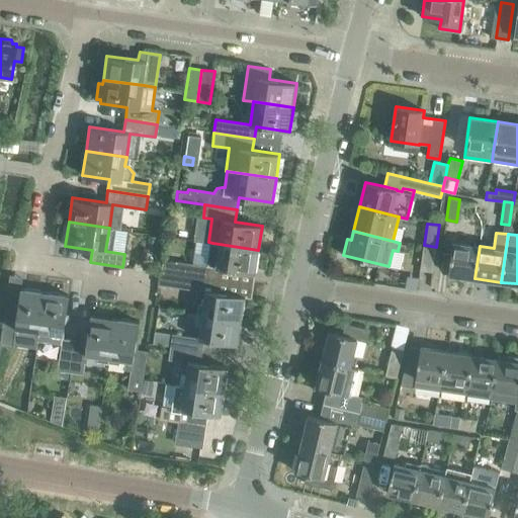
[(187,276),(187,275),(220,280),(222,268),(255,273),(258,250),(212,243),(208,265),(175,260),(175,262),(162,261),(161,272),(187,276)]
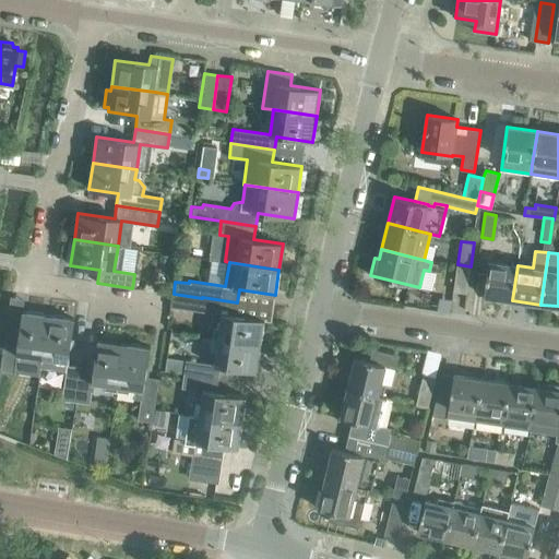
[(484,296),(512,300),(518,265),(489,262),(484,296)]
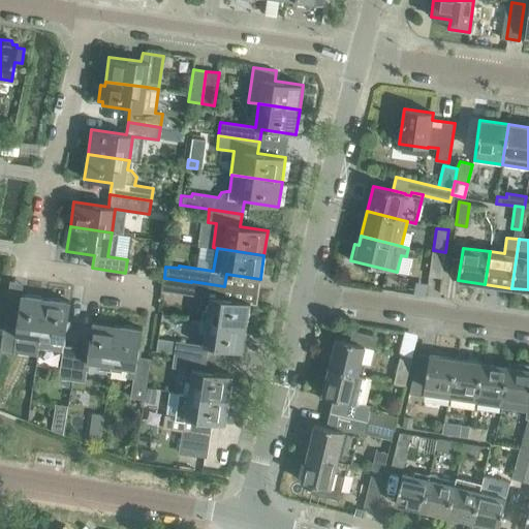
[(445,252),(433,250),(429,276),(441,278),(445,252)]
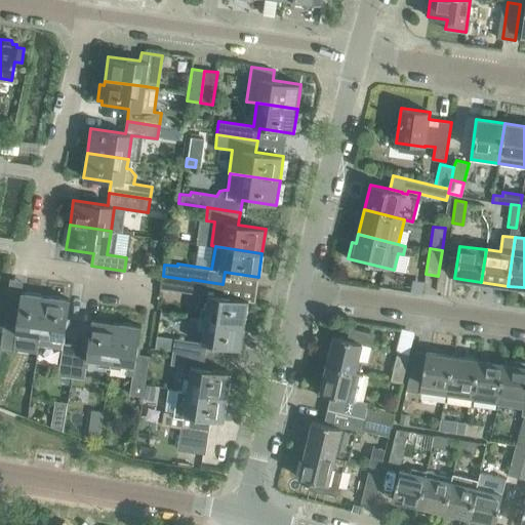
[(207,295),(204,319),(244,325),(248,300),(220,296),(223,284),(190,279),(189,292),(207,295)]
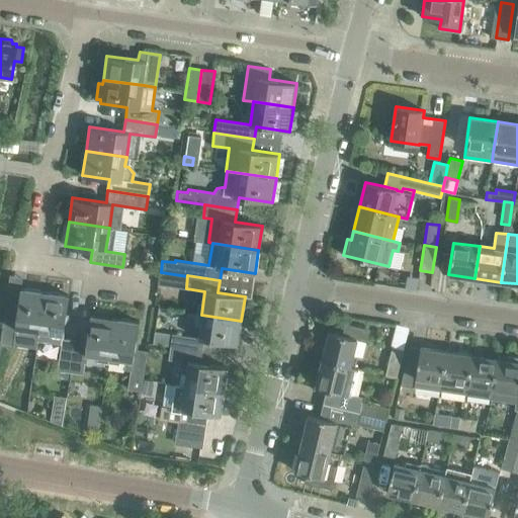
[(15,329),(38,332),(45,291),(21,288),(17,316),(4,314),(0,342),(0,345),(13,348),(15,329)]
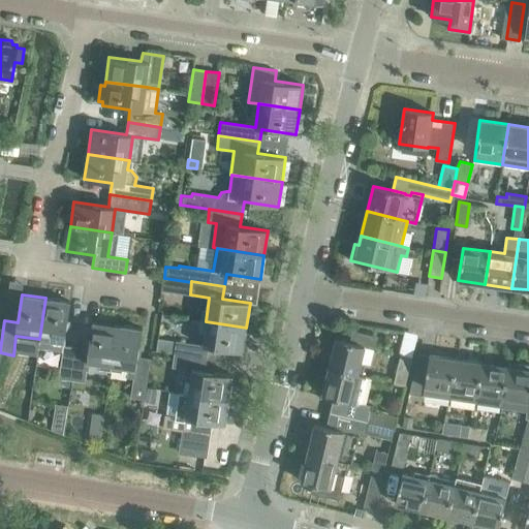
[(70,302),(45,298),(39,339),(64,343),(70,302)]
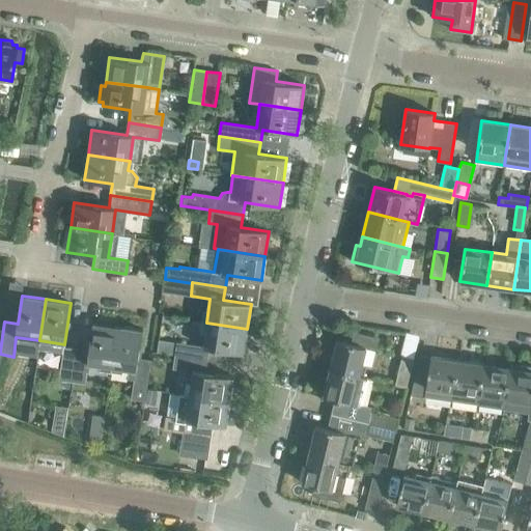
[(111,367),(115,341),(117,327),(93,323),(88,351),(77,348),(72,382),(85,384),(87,364),(111,367)]
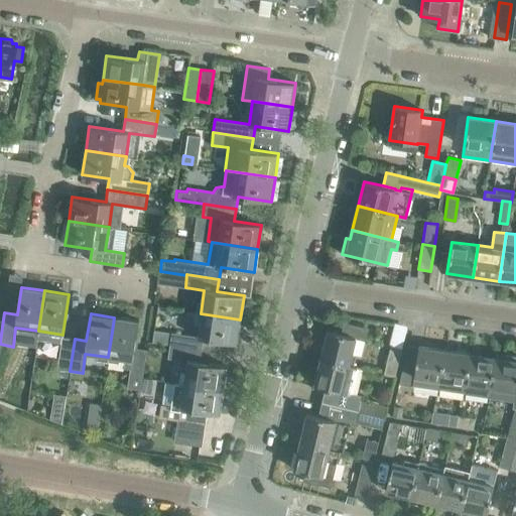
[(237,344),(239,332),(240,319),(201,313),(197,337),(171,333),(169,346),(202,350),(204,339),(237,344)]
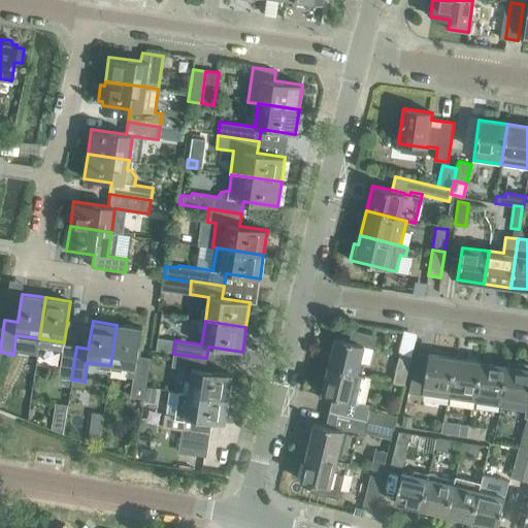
[(117,325),(114,339),(110,365),(134,369),(130,396),(144,398),(151,358),(137,356),(141,328),(117,325)]
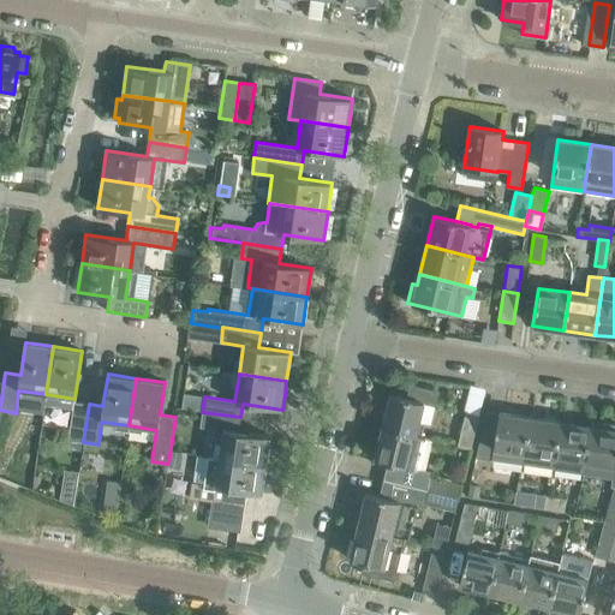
[(389,394),(389,395),(382,427),(416,435),(416,434),(423,402),(424,402),(436,398),(439,390),(410,383),(406,398),(389,394)]
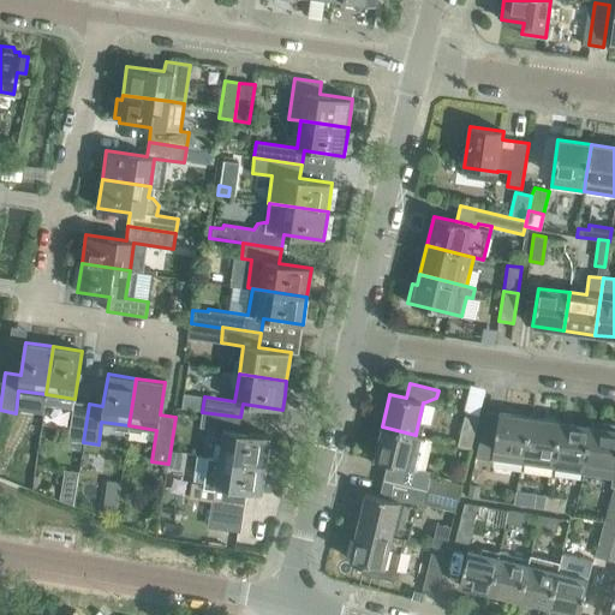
[(184,393),(181,408),(202,412),(204,396),(184,393)]
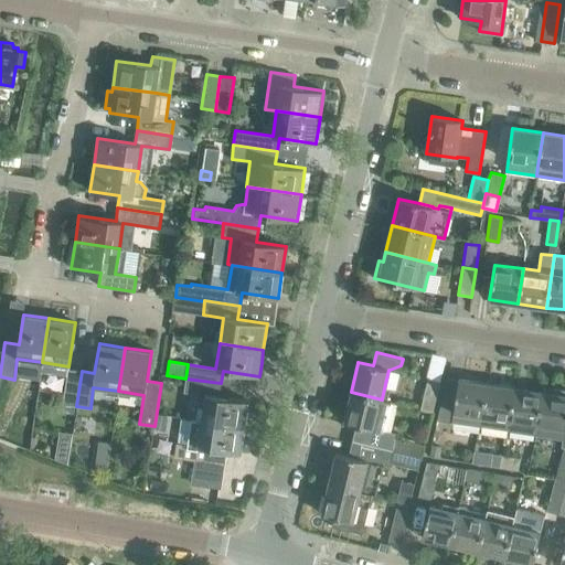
[(67,369),(62,404),(63,404),(75,406),(76,406),(82,371),(67,369)]
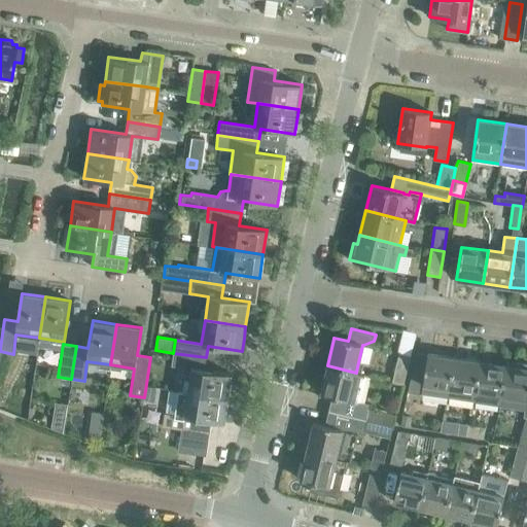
[(204,370),(206,357),(173,353),(171,365),(190,369),(187,392),(227,398),(232,374),(204,370)]
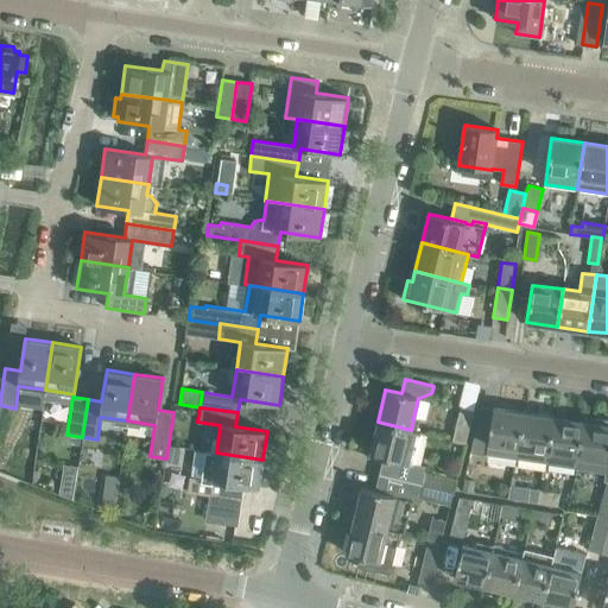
[(464,443),(473,410),(460,407),(451,439),(464,443)]
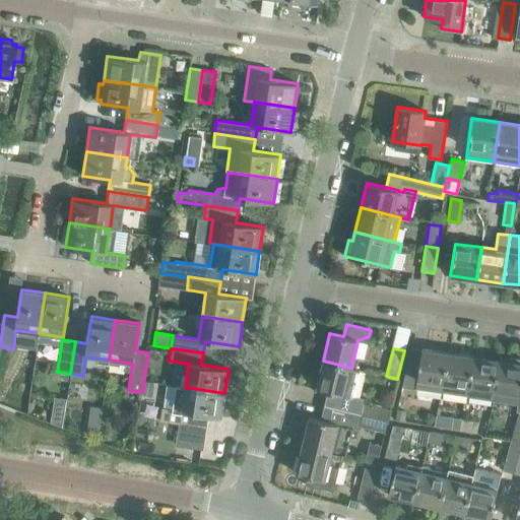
[(402,386),(442,392),(448,352),(421,348),(419,368),(407,367),(402,386)]
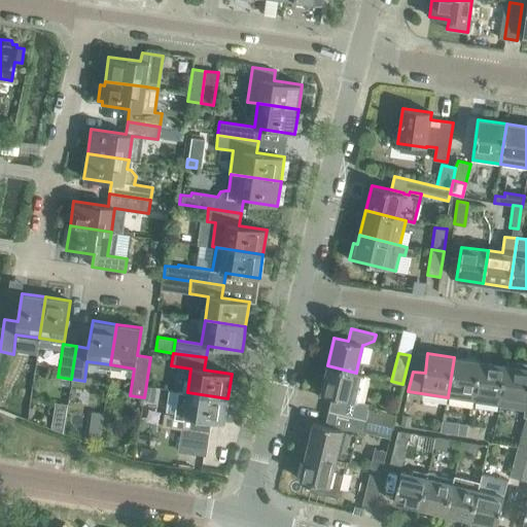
[(454,357),(448,397),(473,401),(480,361),(454,357)]
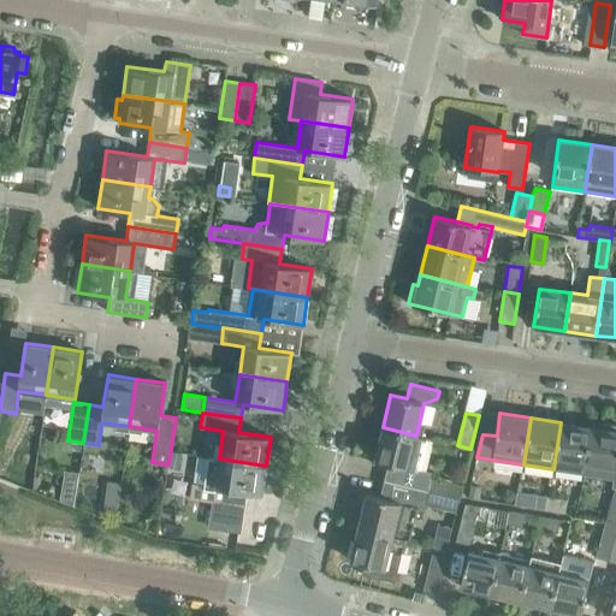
[(585,473),(586,462),(592,426),(561,422),(554,469),(585,473)]
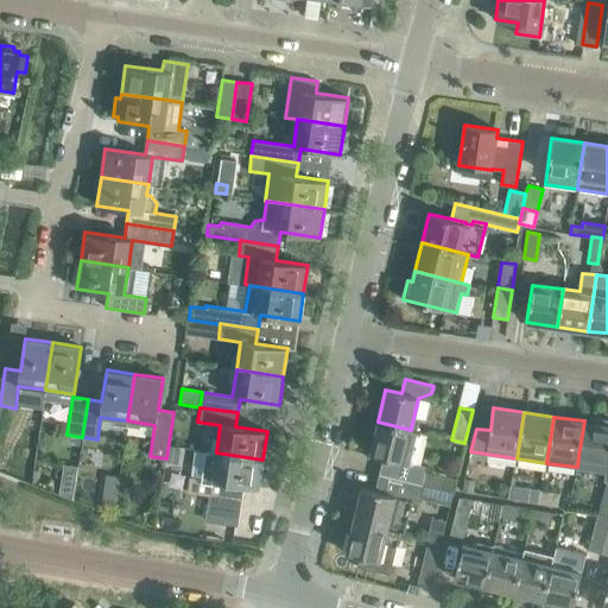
[(595,423),(584,420),(578,456),(577,467),(607,472),(607,480),(607,419),(596,418),(595,423)]
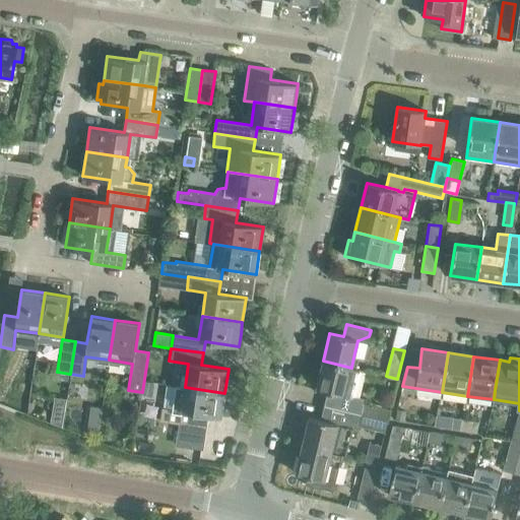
[(324,405),(358,413),(361,403),(362,403),(363,398),(353,396),(360,369),(351,367),(351,368),(323,361),(316,388),(328,391),(324,405)]
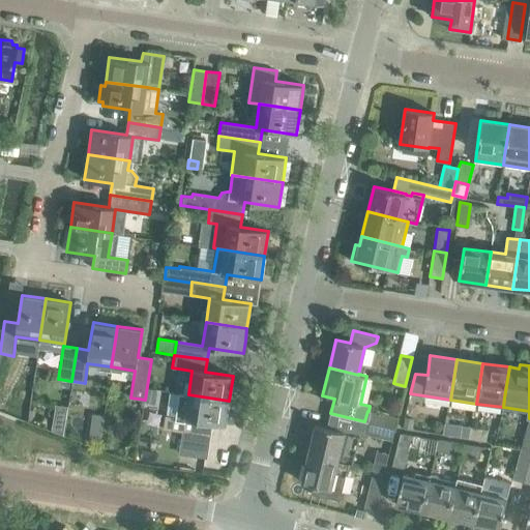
[(59,379),(58,388),(68,389),(70,381),(59,379)]
